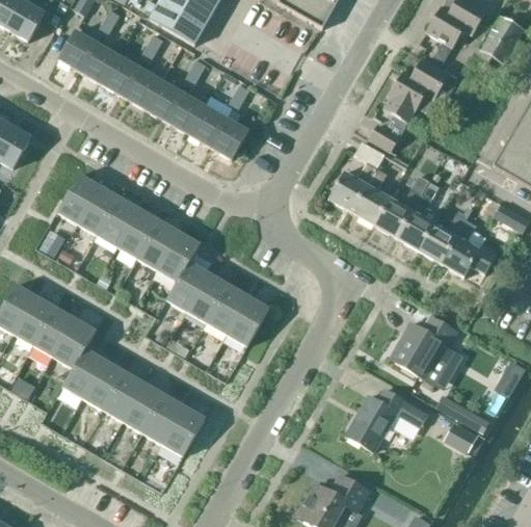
[(0,0),(0,25),(6,29),(23,0),(0,0)]
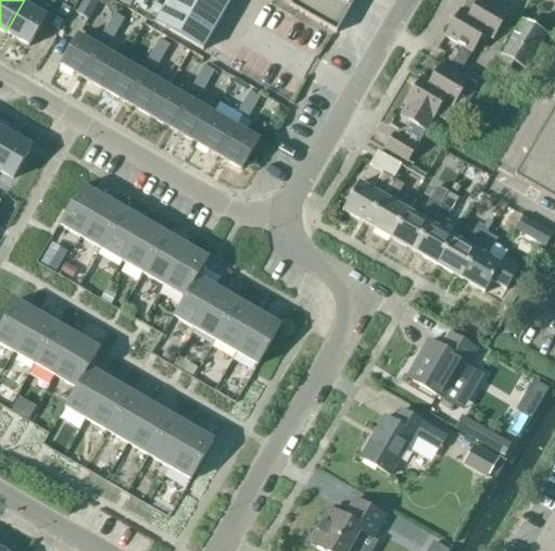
[(24,0),(7,30),(29,44),(47,13),(28,3),(29,0),(24,0)]
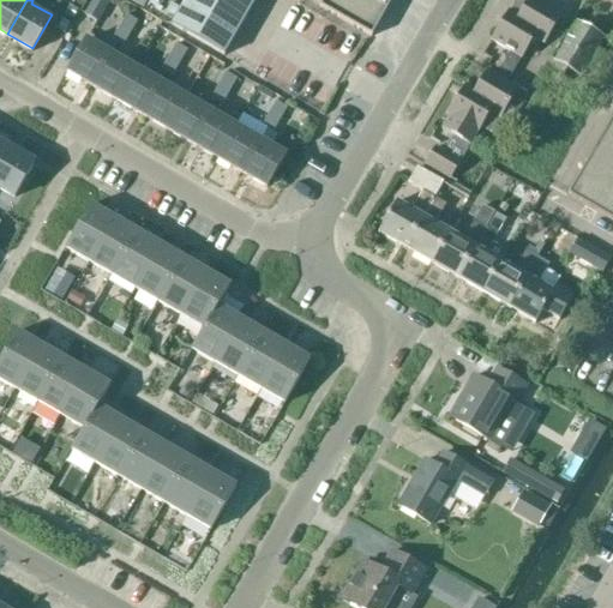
[(100,18),(109,0),(90,0),(85,10),(100,18)]
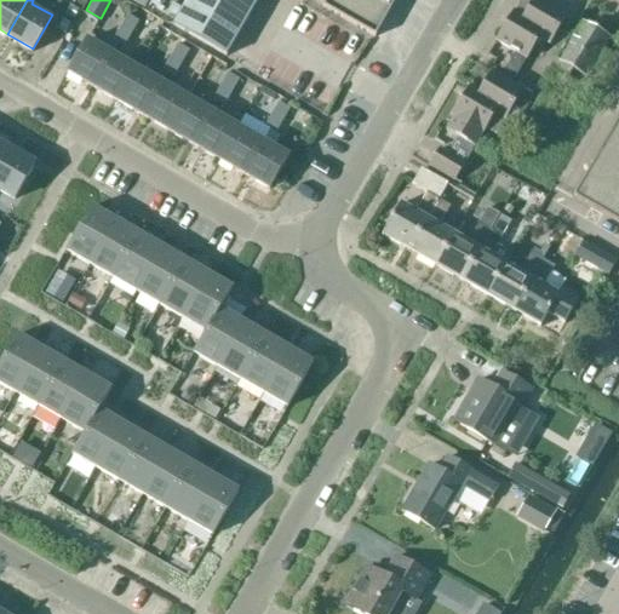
[(185,0),(175,21),(227,51),(256,0),(185,0)]
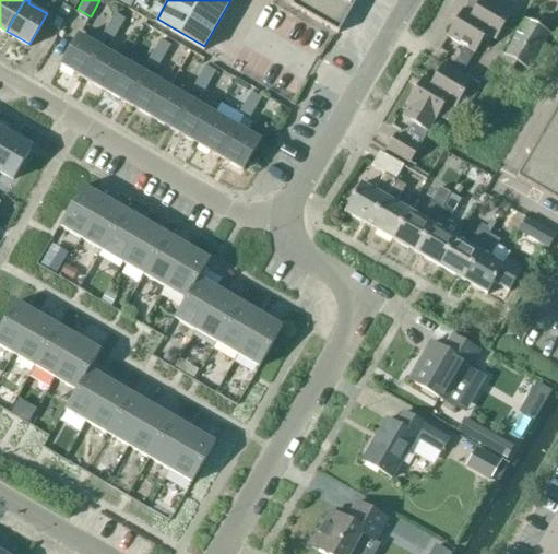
[(293,0),(292,2),(339,30),(355,0),(293,0)]
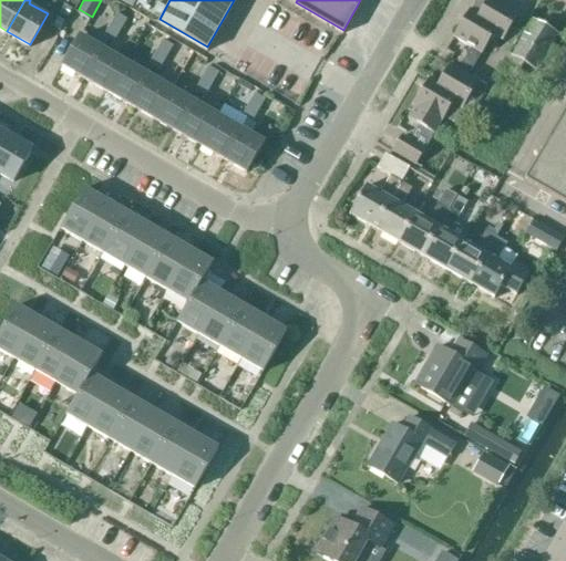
[(518,9),(510,4),(513,0),(475,0),(471,8),(479,11),(476,17),(494,27),(492,30),(497,33),(503,37),(518,9)]
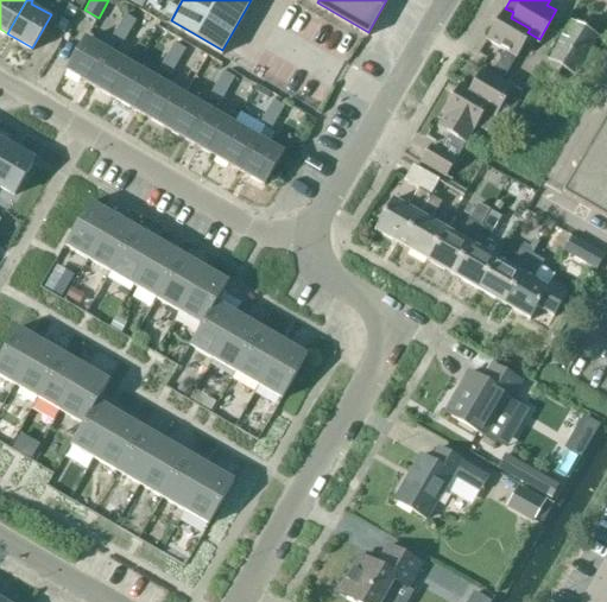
[(70,1),(64,13),(71,18),(77,6),(70,1)]
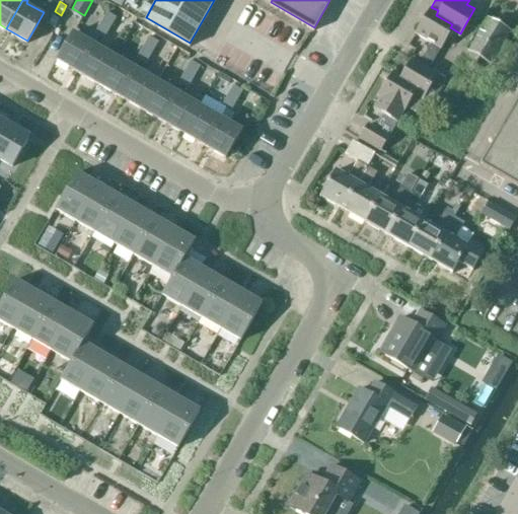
[(438,10),(431,7),(430,6),(417,30),(432,40),(426,50),(434,55),(440,45),(441,45),(448,32),(453,35),(455,30),(450,27),(452,24),(436,15),(438,10)]
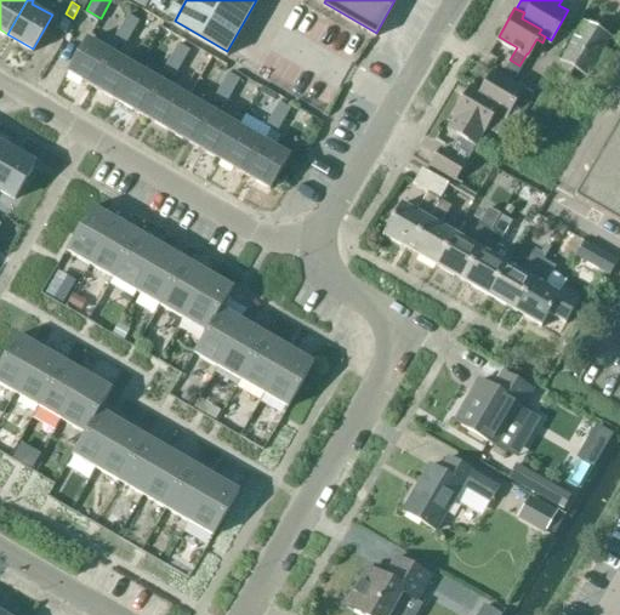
[(128,10),(120,22),(134,29),(141,17),(128,10)]
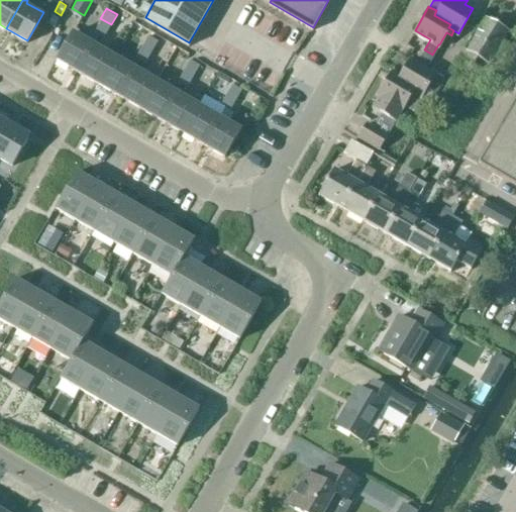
[(53,13),(47,22),(54,26),(60,17),(53,13)]
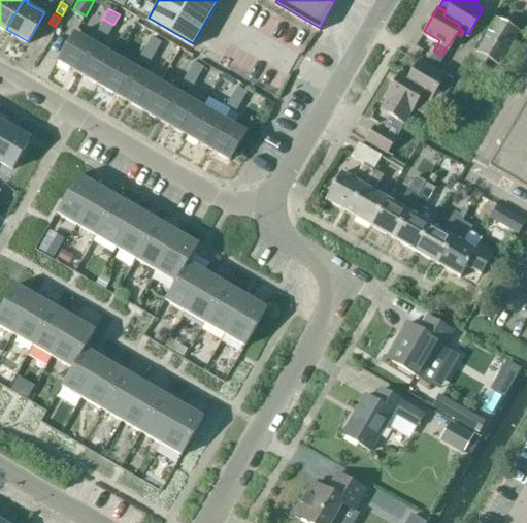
[(500,62),(519,30),(496,17),(479,48),(474,45),(465,61),(480,69),(488,55),(500,62)]
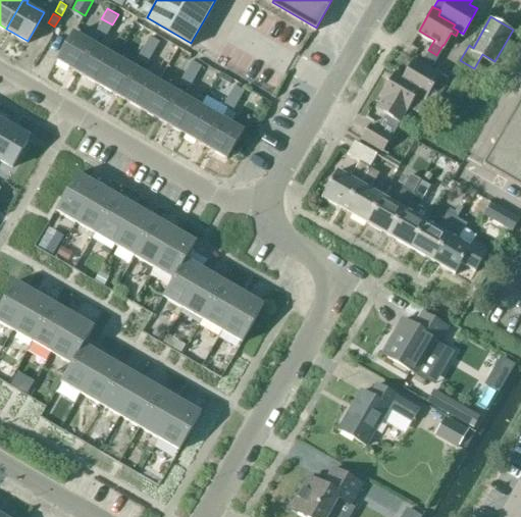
[(95,29),(101,33),(106,35),(112,24),(101,18),(95,29)]
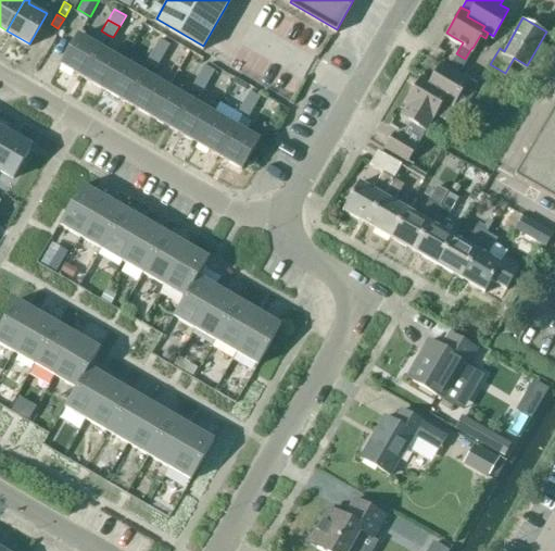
[(101,46),(108,35),(101,30),(99,29),(91,40),(78,33),(61,61),(84,75),(101,46)]
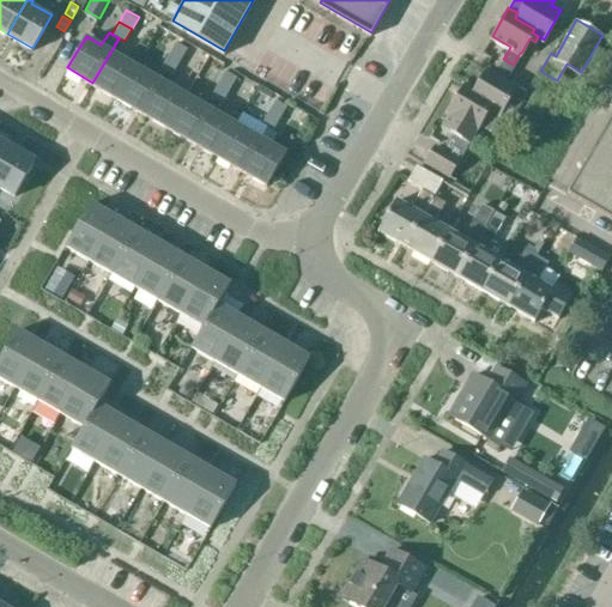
[(169,50),(182,58),(189,46),(176,38),(169,50)]
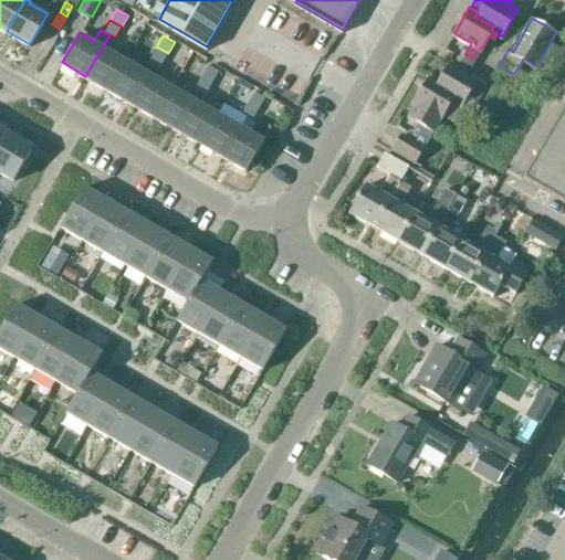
[(126,60),(103,46),(85,76),(108,90),(126,60)]
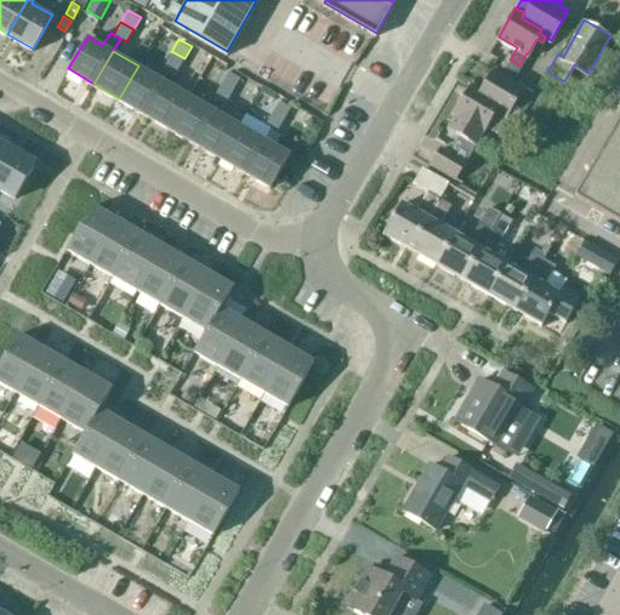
[(171,51),(164,64),(177,72),(185,58),(171,51)]
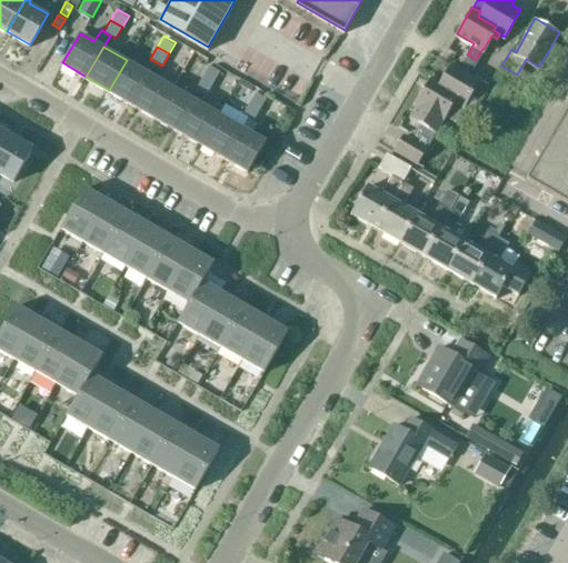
[(469,72),(476,60),(467,54),(459,67),(450,61),(439,81),(437,86),(455,96),(452,99),(459,102),(456,108),(451,106),(446,114),(457,121),(466,106),(464,106),(479,78),(469,72)]
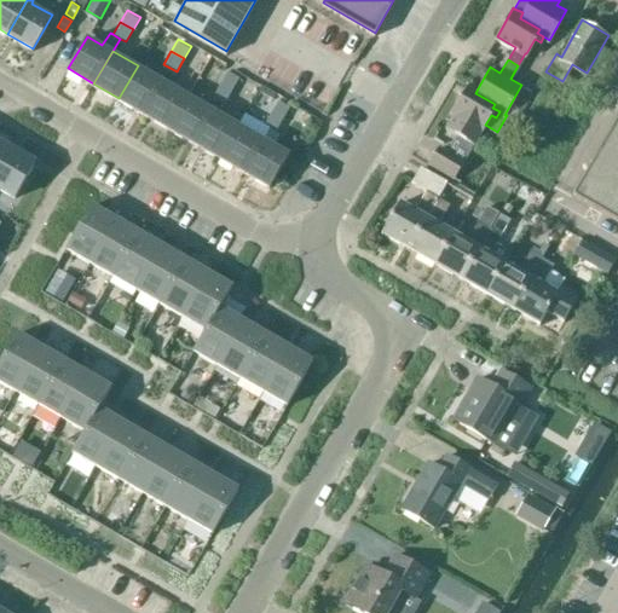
[(163,80),(162,80),(138,65),(119,98),(144,113),(163,80)]
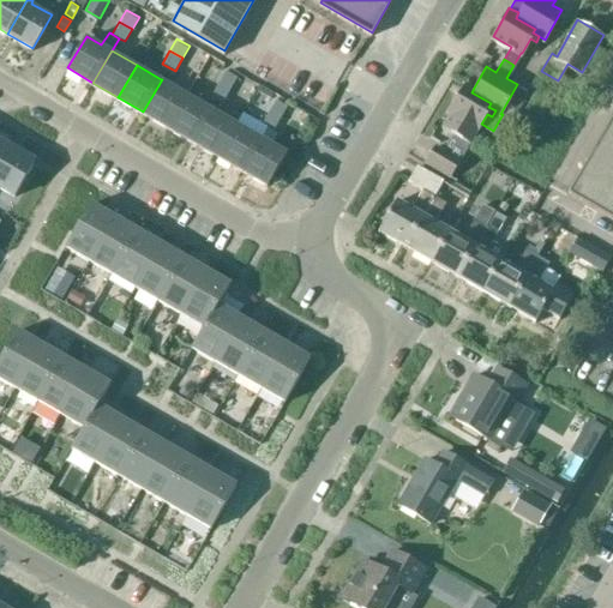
[(220,80),(233,88),(240,74),(227,67),(220,80)]
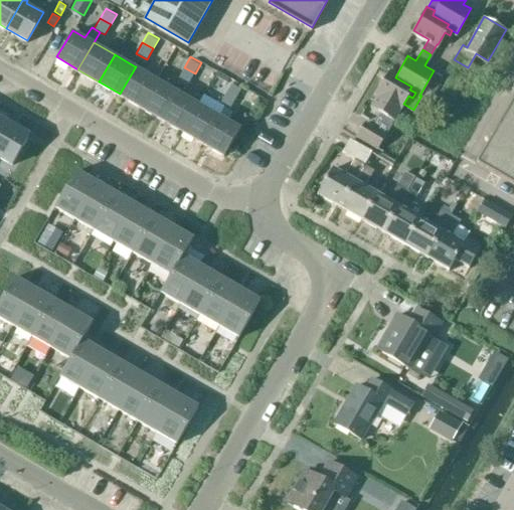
[(141,106),(157,78),(136,66),(120,94),(141,106)]
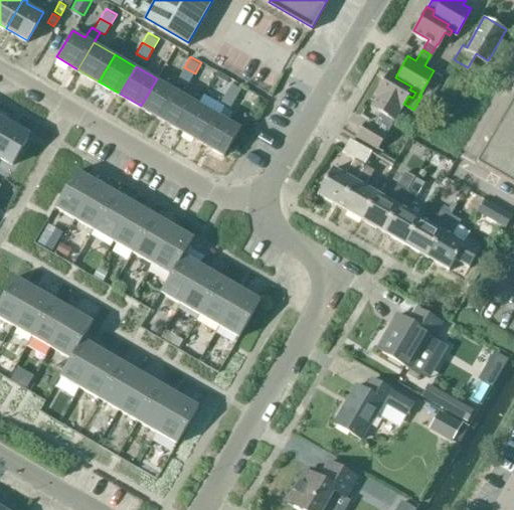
[(189,83),(195,73),(184,67),(178,77),(189,83)]
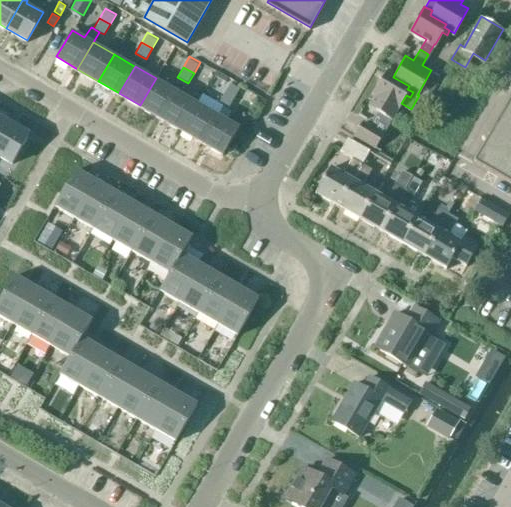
[(226,80),(229,75),(217,68),(214,73),(226,80)]
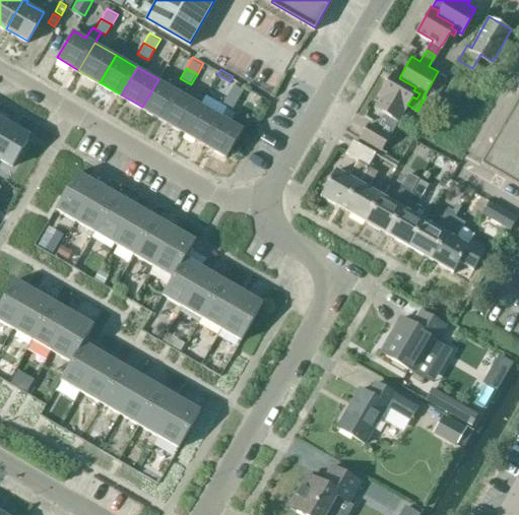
[(401,74),(394,70),(380,94),(391,101),(377,126),(370,121),(362,135),(382,147),(407,105),(412,97),(416,99),(419,93),(413,90),(415,87),(399,78),(401,74)]
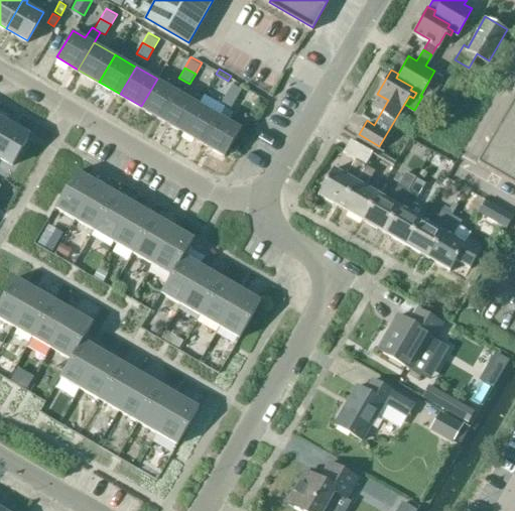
[(452,92),(462,77),(449,70),(433,97),(449,106),(457,95),(452,92)]
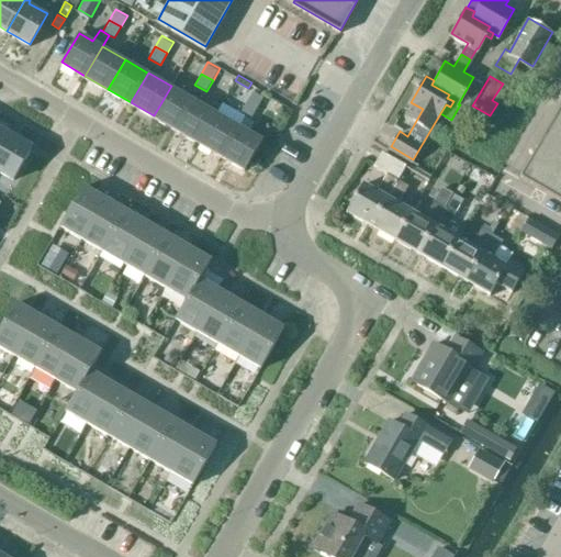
[(177,129),(193,99),(171,86),(154,115),(177,129)]
